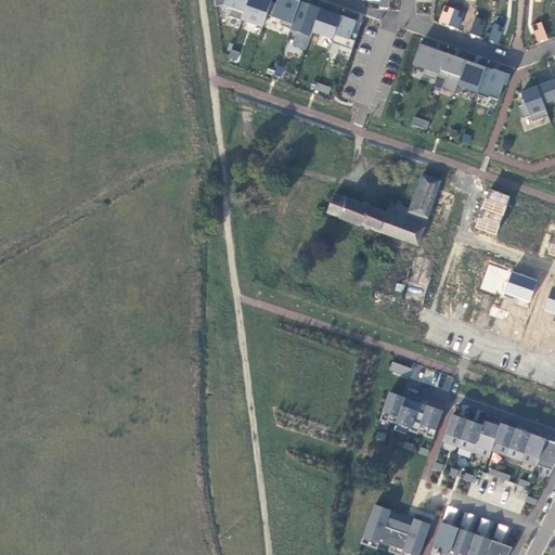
[(262,25),(271,0),(211,0),(210,7),(262,25)]
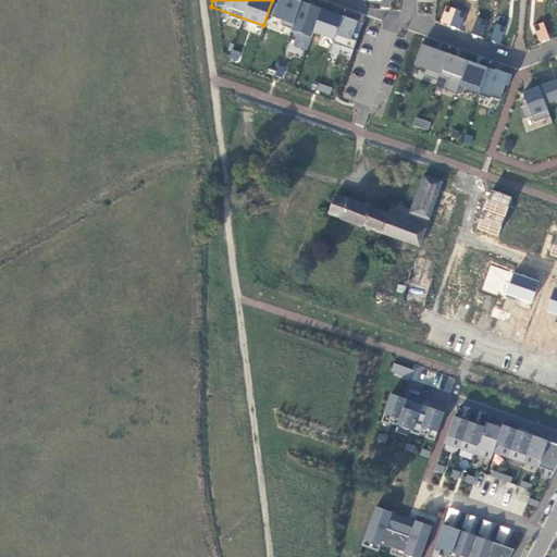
[(350,52),(361,21),(298,0),(276,0),(271,17),(296,25),(289,45),(307,50),(313,33),(336,40),(333,49),(343,52),(344,50),(350,52)]
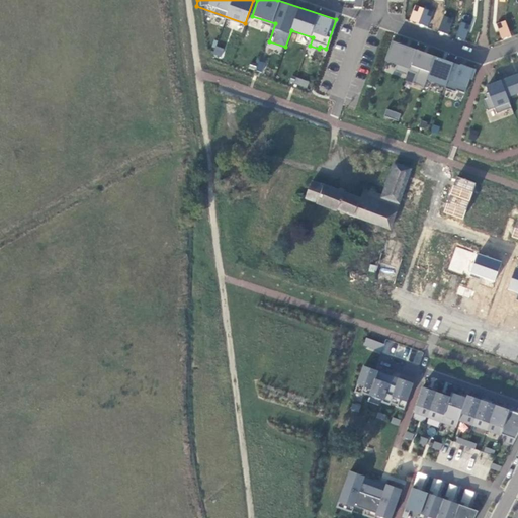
[(409,21),(428,27),(433,11),(414,4),(409,21)]
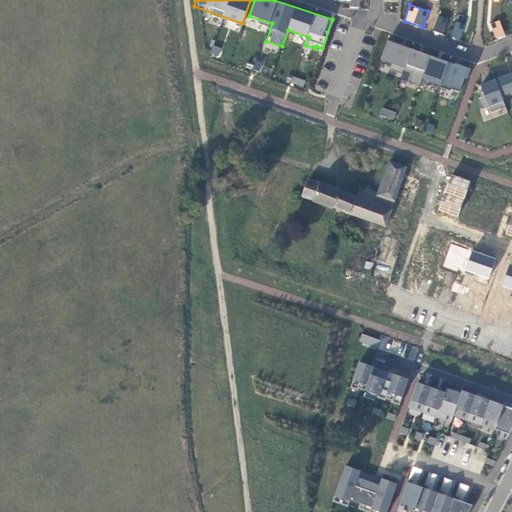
[(433,30),(443,34),(449,19),(438,15),(433,30)]
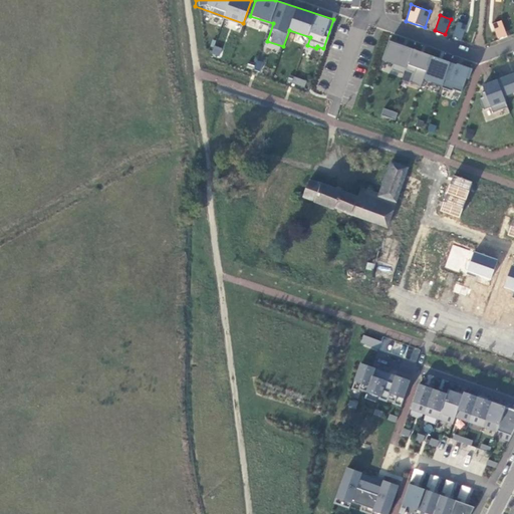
[(501,20),(492,23),(498,39),(507,36),(501,20)]
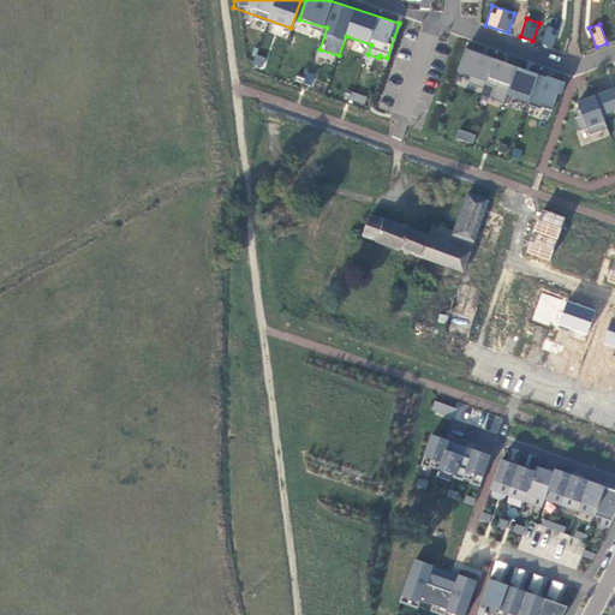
[(541,45),(553,48),(559,29),(547,25),(541,45)]
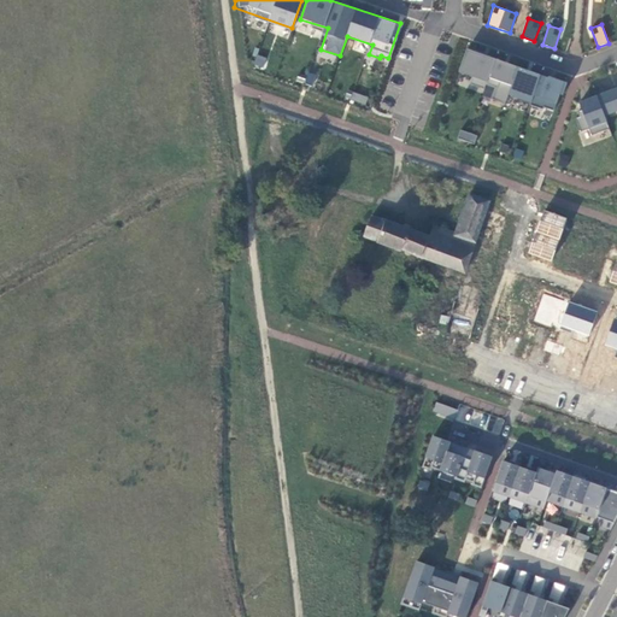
[(494,60),(466,51),(458,75),(471,80),(469,87),(483,92),(485,87),(494,60)]
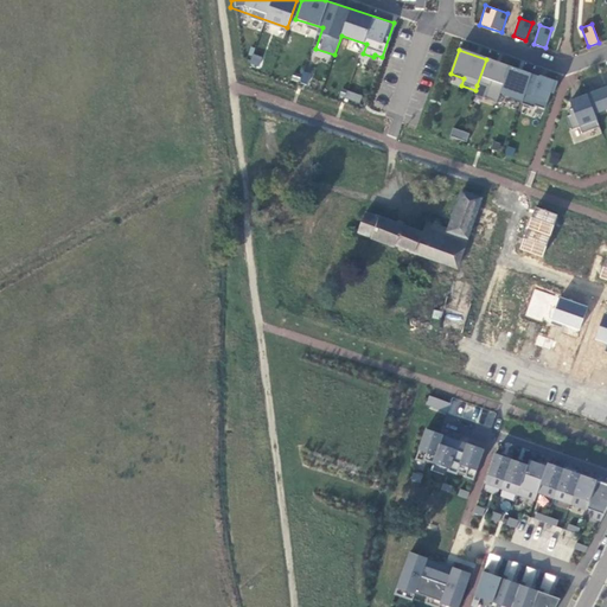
[(253,53),(248,63),(259,66),(262,57),(253,53)]
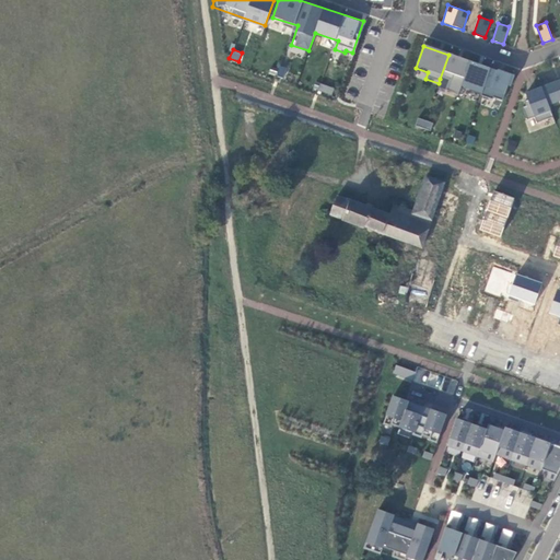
[(469,62),(448,55),(440,79),(448,82),(445,92),(457,96),(459,89),(469,62)]
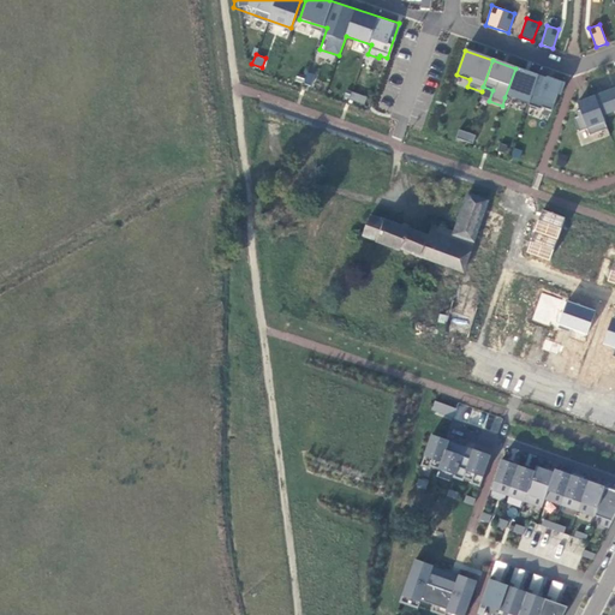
[(538,76),(515,69),(505,97),(529,106),(538,76)]
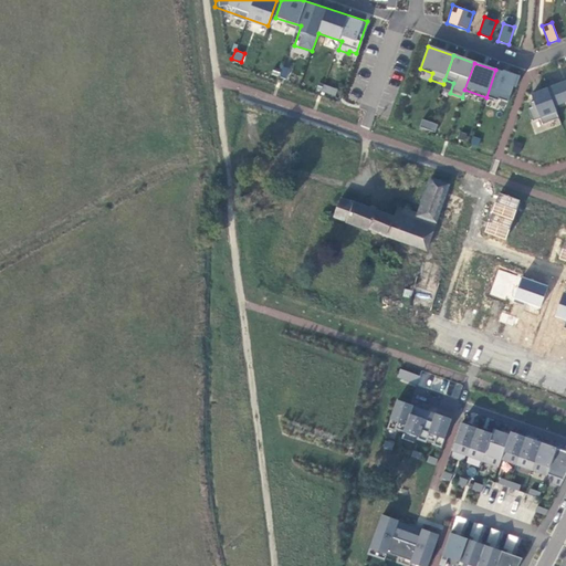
[(521,80),(495,70),(486,97),(502,103),(503,100),(511,102),(516,86),(519,87),(521,80)]
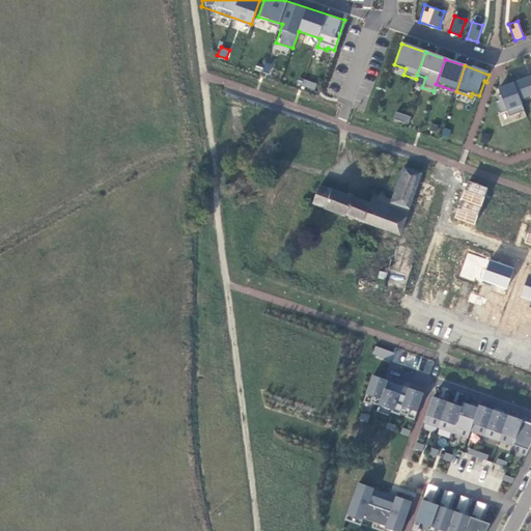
[(530,77),(513,84),(520,102),(530,96),(530,77)]
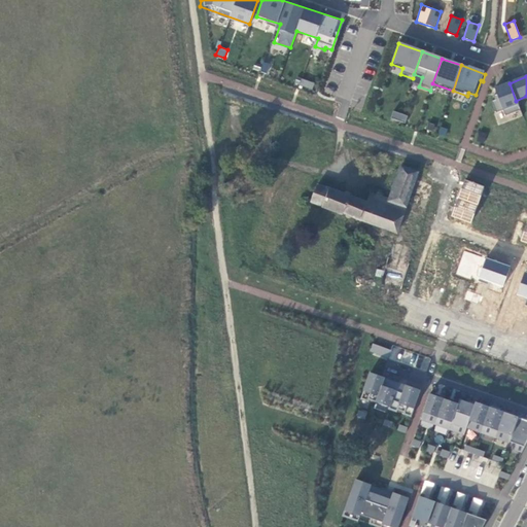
[(516,101),(510,83),(494,89),(496,96),(492,97),(494,101),(491,102),(495,114),(502,111),(504,117),(520,111),(516,101)]
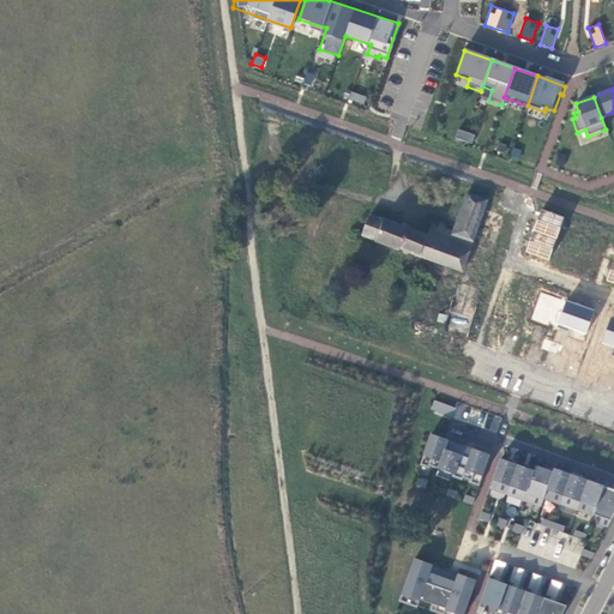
[(464,132),(455,128),(452,137),(461,140),(464,132)]
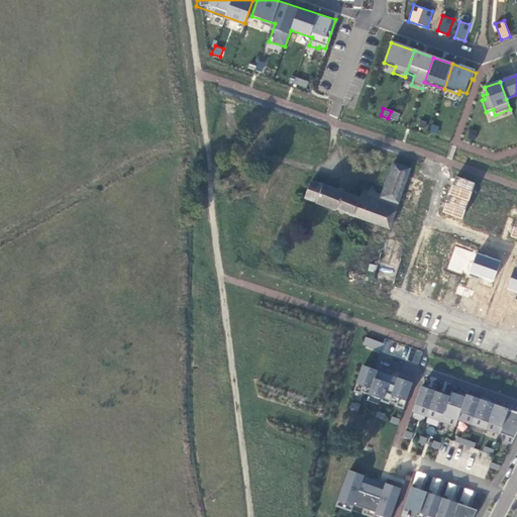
[(398,113),(391,111),(388,118),(395,120),(398,113)]
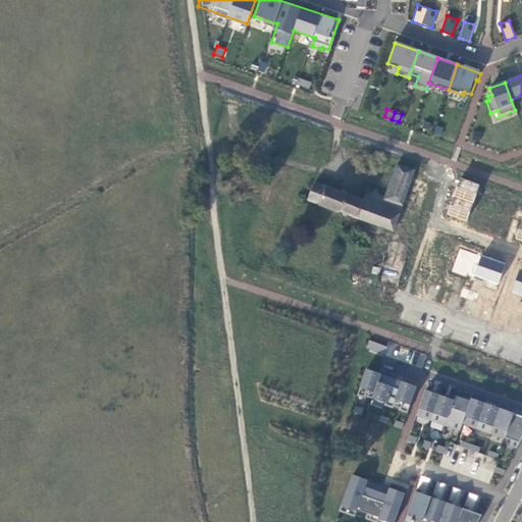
[(320,173),(310,201),(396,232),(419,169),(400,162),(385,198),(320,173)]
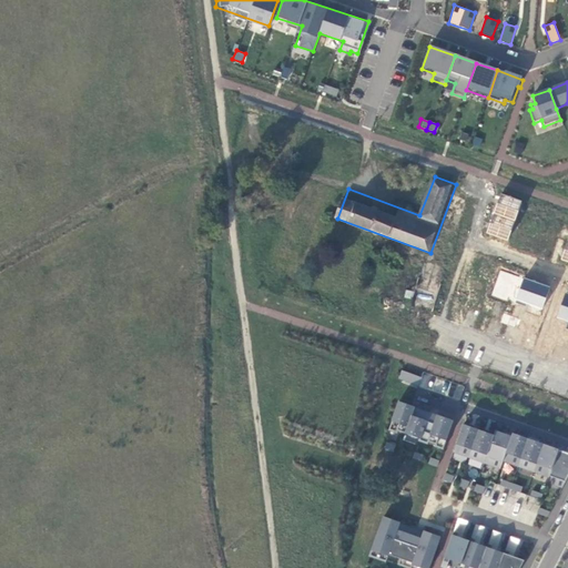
[(509,241),(520,199),(497,193),(486,235),(509,241)]
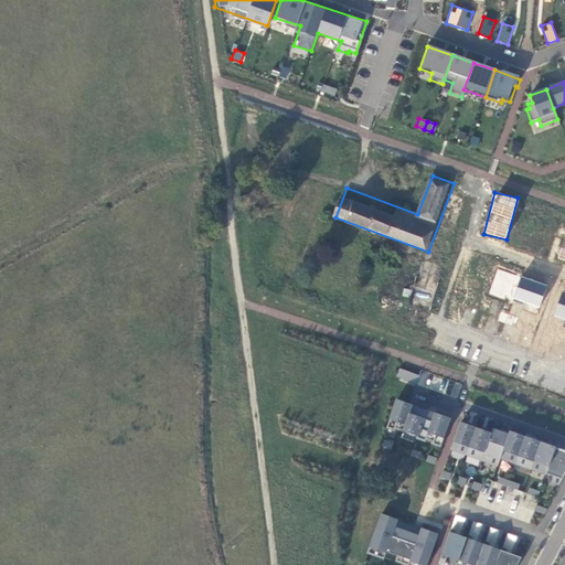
[(509,300),(515,274),(497,268),(489,295),(509,300)]
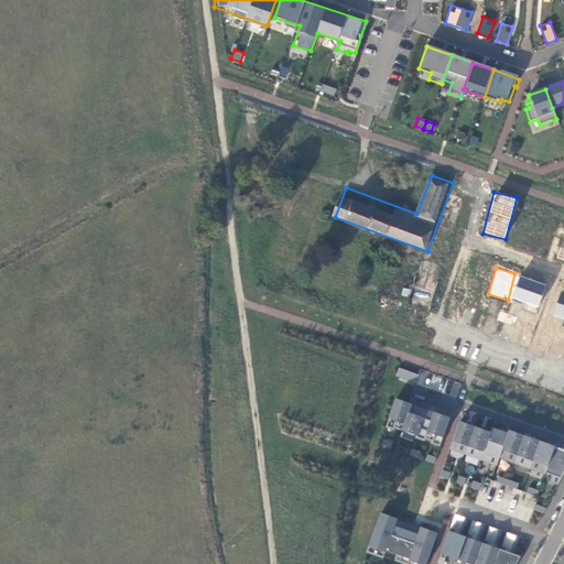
[(518,275),(511,299),(539,306),(545,283),(518,275)]
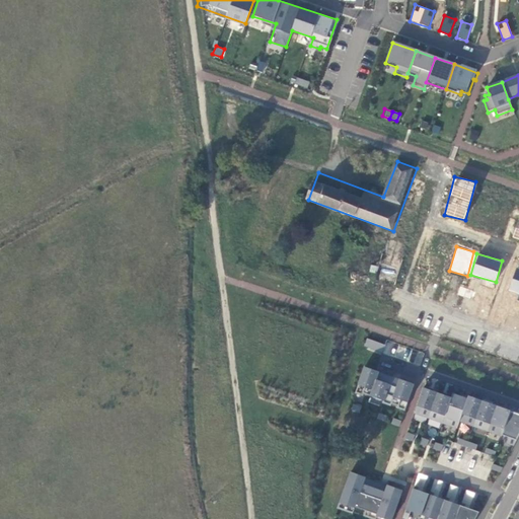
[(518,269),(515,269),(509,290),(518,293),(518,295),(518,298),(518,269)]
